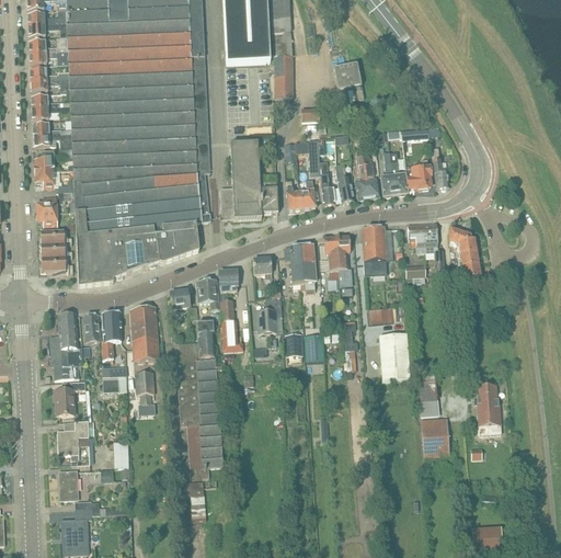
[(26,0),(27,10),(44,9),(44,2),(55,1),(55,4),(65,3),(65,0),(26,0)]
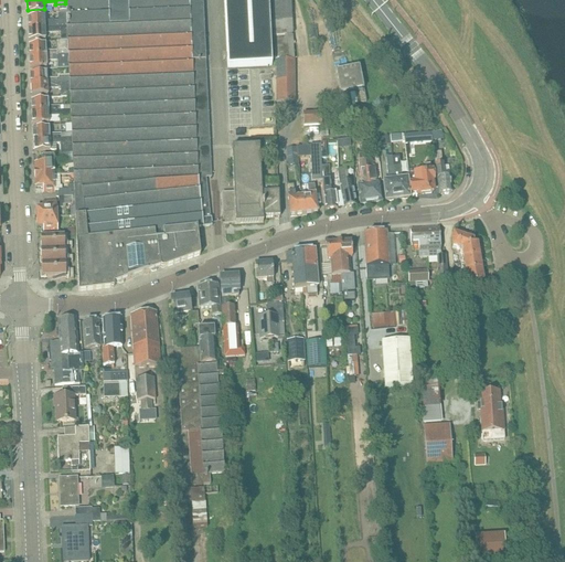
[(65,0),(65,3),(66,10),(66,23),(67,38),(67,52),(68,65),(68,73),(70,80),(70,94),(70,103),(71,107),(71,115),(72,127),(72,135),(72,149),(73,159),(74,181),(74,192),(75,213),(78,289),(110,285),(112,285),(113,285),(114,283),(124,279),(124,277),(150,268),(152,269),(200,252),(196,224),(211,223),(210,212),(205,175),(211,175),(202,0),(65,0)]
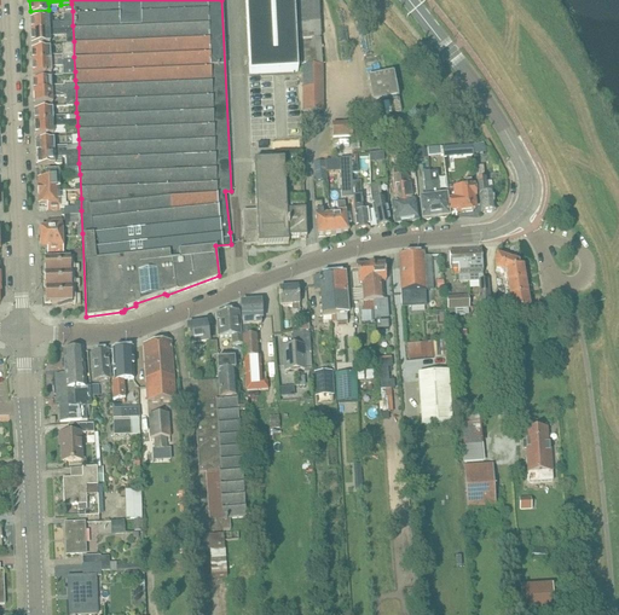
[(246,0),(249,70),(298,68),(294,0),(246,0)]
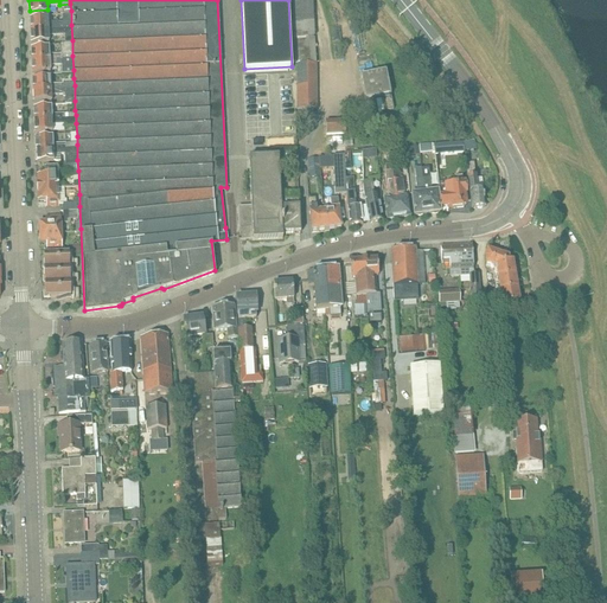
[(318,103),(313,0),(292,0),(295,104),(318,103)]
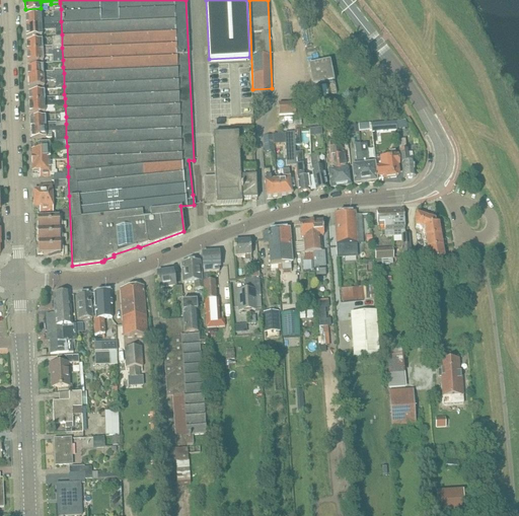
[(41,11),(25,12),(26,23),(61,21),(61,9),(53,10),(54,17),(41,18),(41,11)]
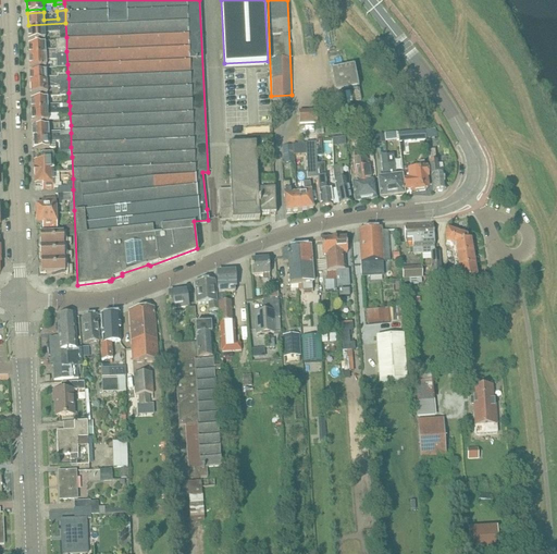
[(66,37),(65,23),(28,25),(28,36),(45,36),(45,28),(59,28),(59,37),(66,37)]
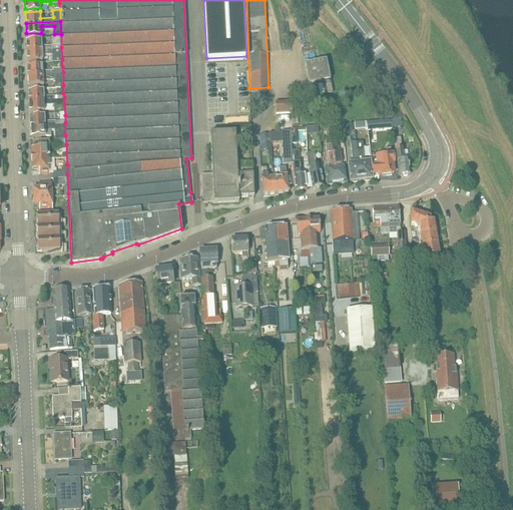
[(51,34),(52,43),(42,43),(41,37),(26,37),(27,48),(61,47),(61,34),(54,34),(51,34)]
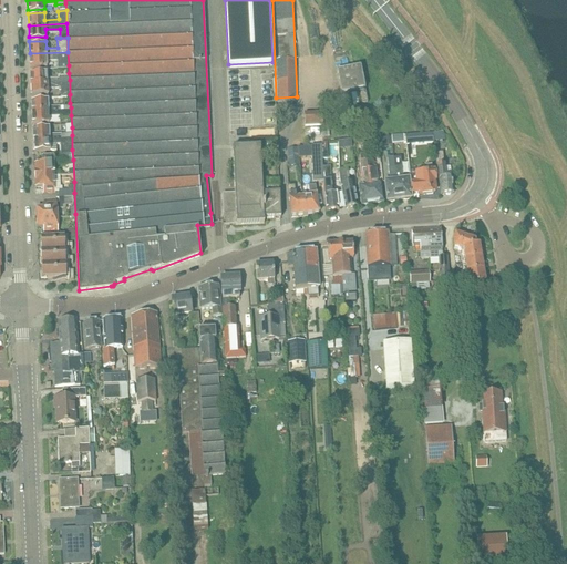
[(69,65),(68,52),(30,53),(30,65),(47,64),(47,57),(58,57),(58,65),(69,65)]
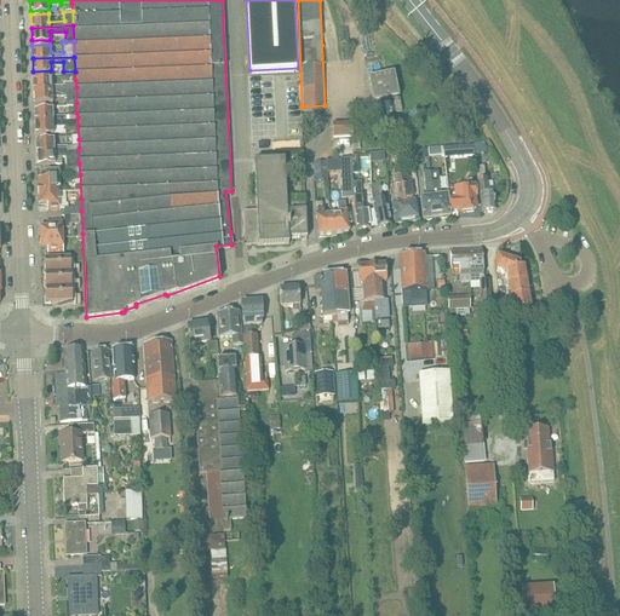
[(382,72),(368,75),(375,114),(390,111),(402,109),(394,69),(382,72)]
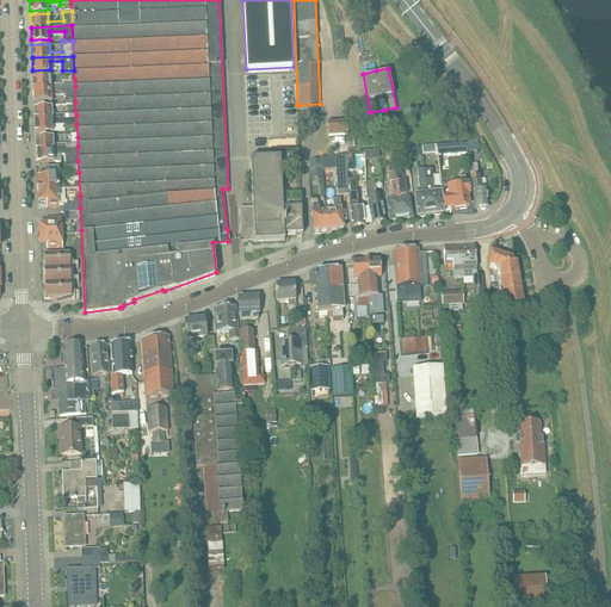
[(75,86),(74,79),(63,79),(63,81),(50,82),(50,74),(32,75),(34,88),(75,86)]
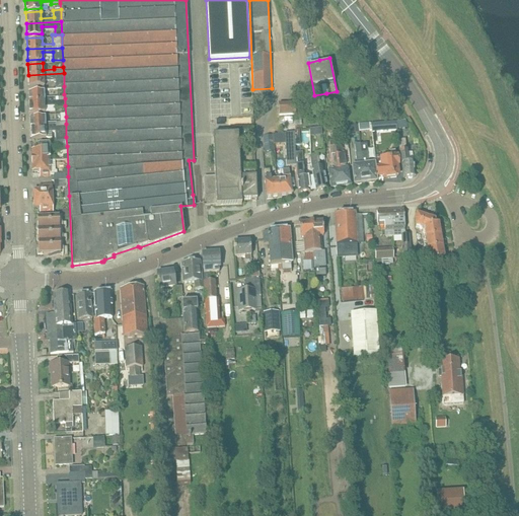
[(64,86),(64,73),(28,75),(28,85),(44,84),(44,78),(55,78),(56,86),(64,86)]
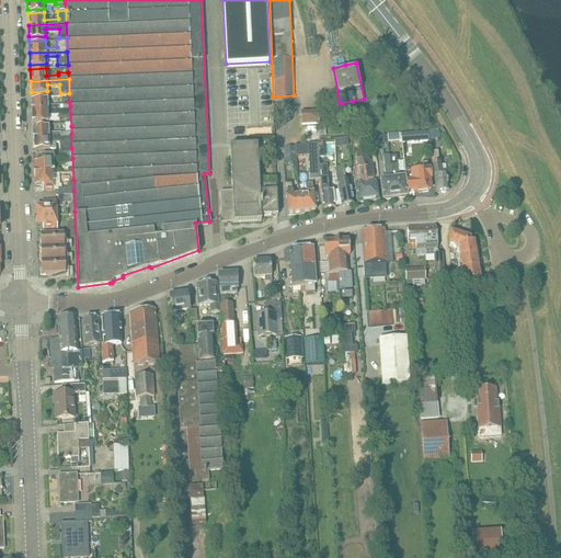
[(42,95),(31,97),(32,109),(60,106),(59,102),(48,103),(47,95),(42,95)]
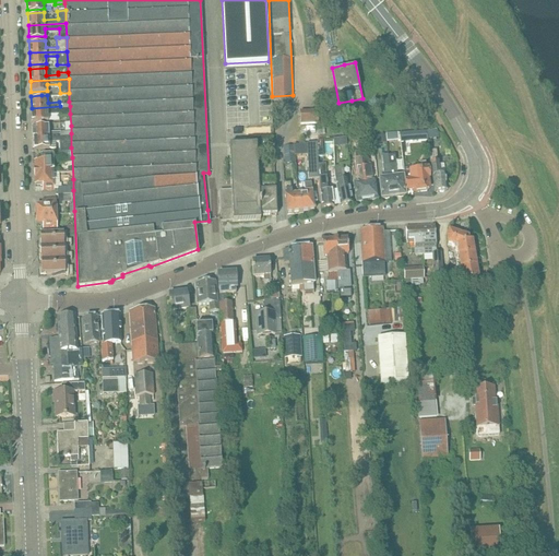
[(70,114),(70,106),(60,106),(32,108),(32,119),(48,118),(48,111),(59,110),(59,115),(70,114)]
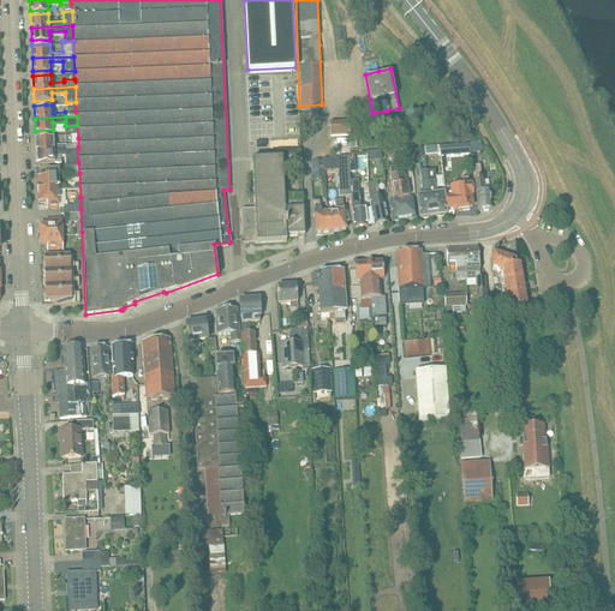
[(329,120),(329,121),(330,132),(330,133),(350,132),(350,131),(348,120),(348,119),(330,120),(329,120)]
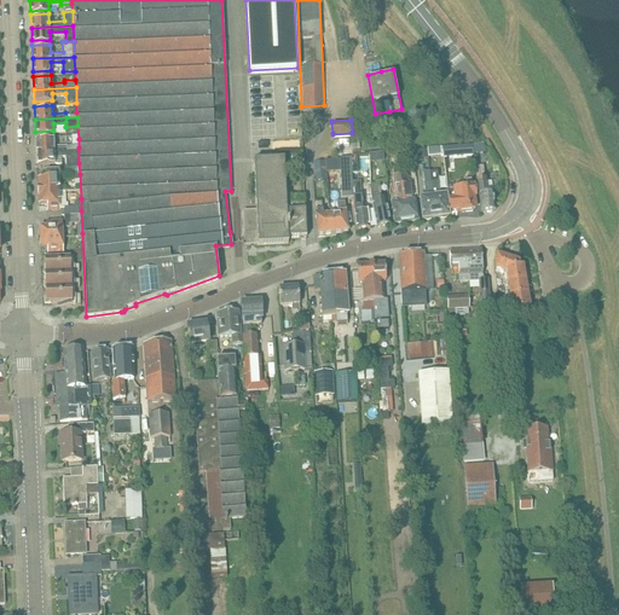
[(47,135),(35,137),(36,149),(67,148),(67,143),(55,144),(53,135),(47,135)]
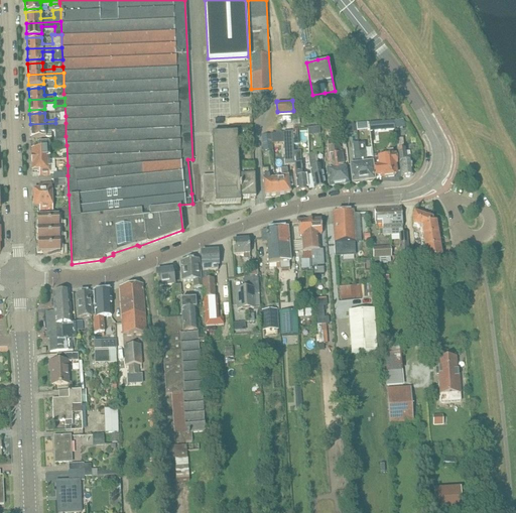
[(393,118),(368,120),(369,129),(395,126),(393,118)]
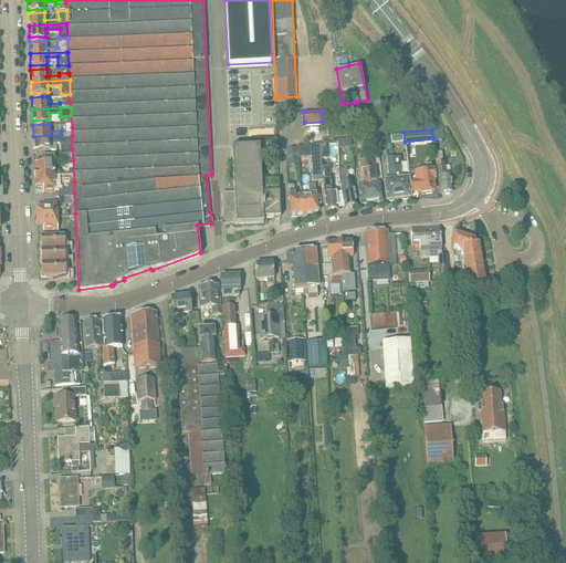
[(72,149),(72,135),(61,135),(33,136),(33,148),(51,147),(50,141),(59,141),(60,149),(72,149)]
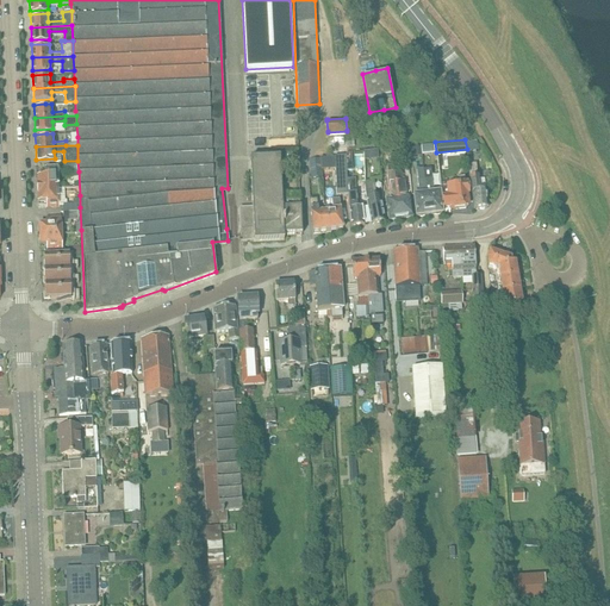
[(336,192),(348,192),(347,168),(347,156),(346,152),(334,154),(336,192)]
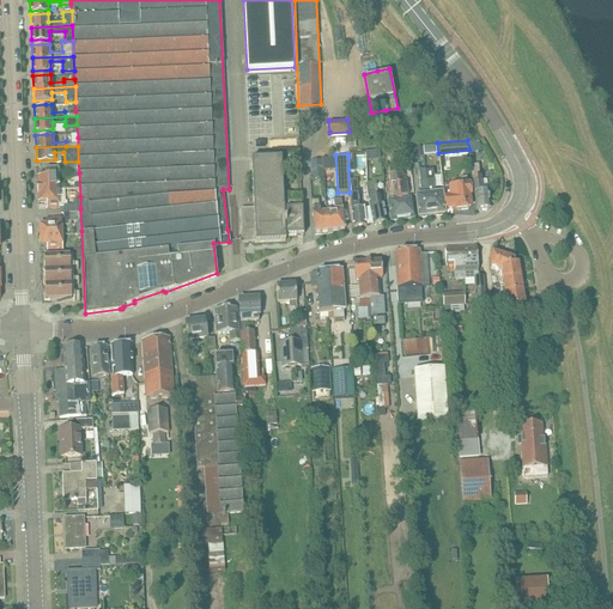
[(302,199),(284,200),(280,156),(250,157),(254,205),(241,206),(242,224),(248,223),(248,227),(241,227),(242,239),(255,239),(285,237),(285,233),(303,232),(304,231),(302,199)]
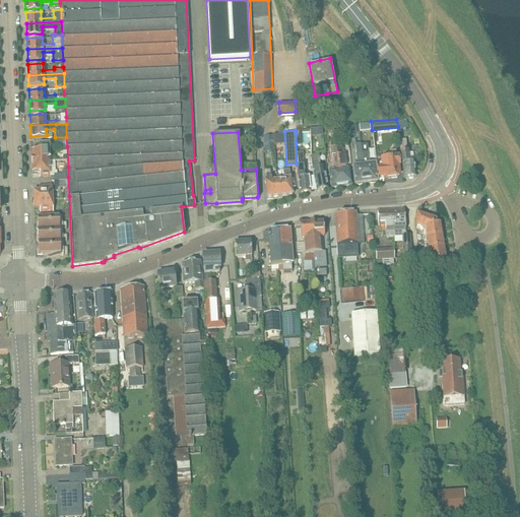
[(272,132),(264,133),(266,149),(274,148),(272,132)]
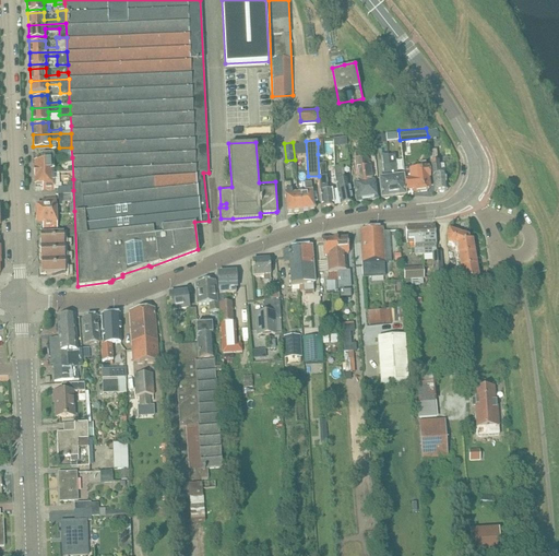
[(71,148),(59,148),(55,149),(56,155),(64,155),(64,157),(72,157),(71,148)]
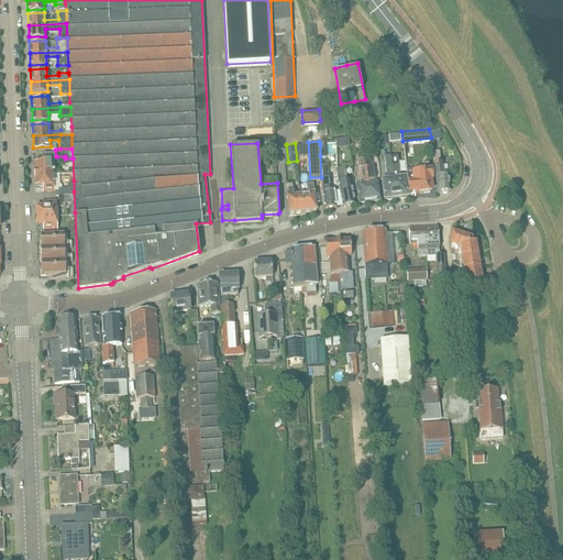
[(450,189),(450,184),(448,173),(442,173),(440,149),(432,150),(438,190),(450,189)]
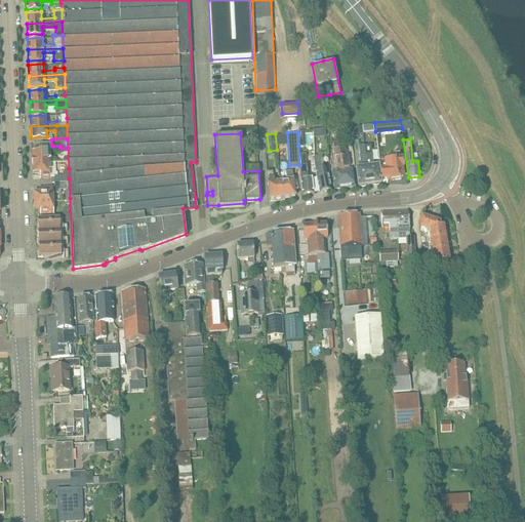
[(32,160),(50,160),(49,143),(39,144),(39,149),(32,150),(32,160)]
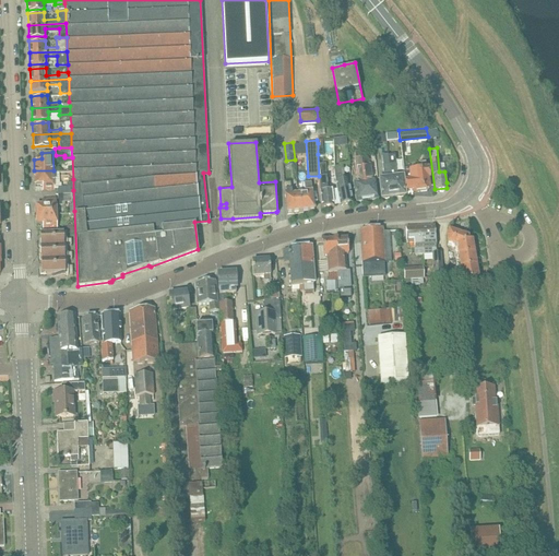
[(360,153),(363,164),(367,198),(379,196),(376,177),(372,178),(371,178),(368,152),(360,153)]
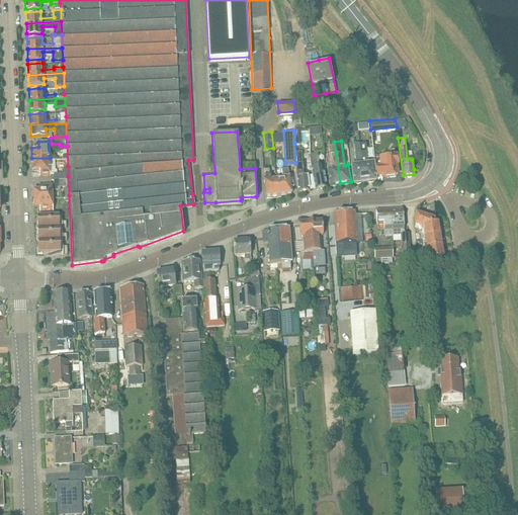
[(328,143),(329,153),(332,167),(328,167),(330,184),(340,183),(336,152),(334,142),(328,143)]
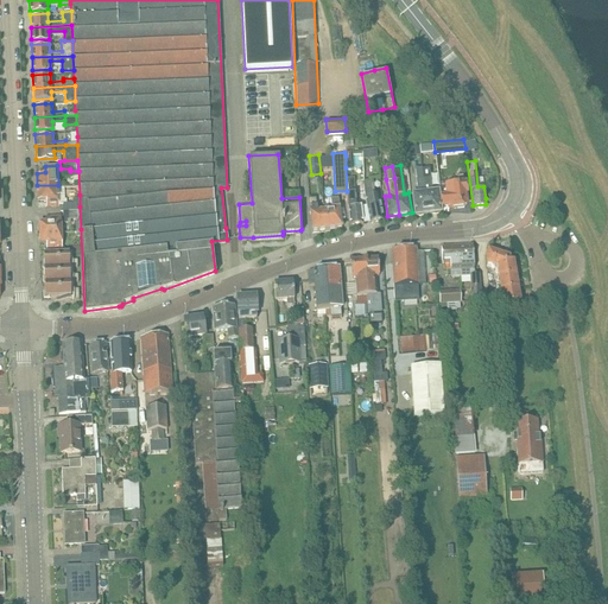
[(430,166),(424,167),(429,211),(441,209),(438,189),(432,190),(430,166)]
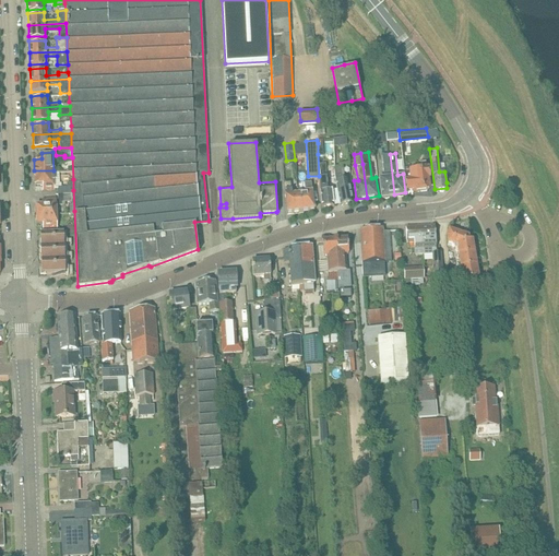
[(394,194),(390,154),(383,155),(384,163),(383,163),(384,176),(379,177),(381,196),(394,194)]
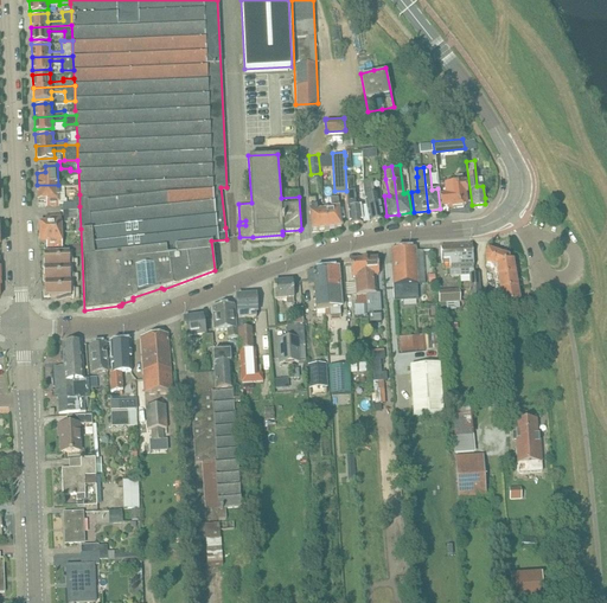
[(346,175),(346,190),(346,191),(347,205),(347,211),(349,223),(363,222),(363,220),(362,210),(360,204),(356,204),(355,204),(353,190),(352,175),(352,174),(346,175)]
